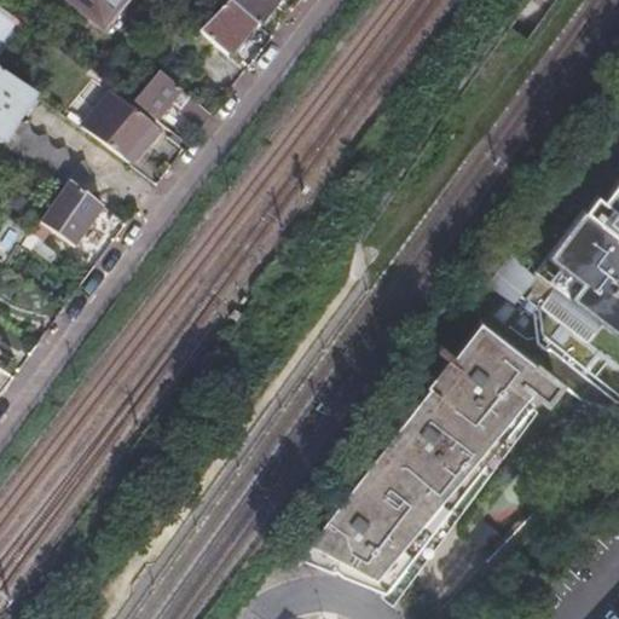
[(73,0),(102,23),(120,0),(73,0)]
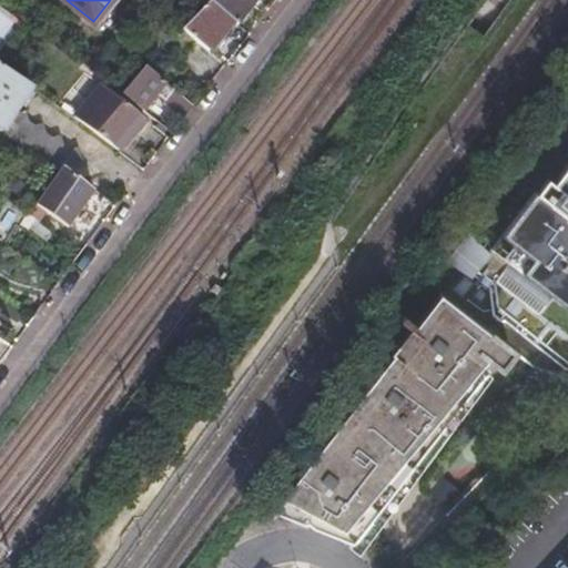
[(204,6),(203,6),(182,28),(198,40),(209,49),(233,21),(209,0),(205,3),(204,6)]
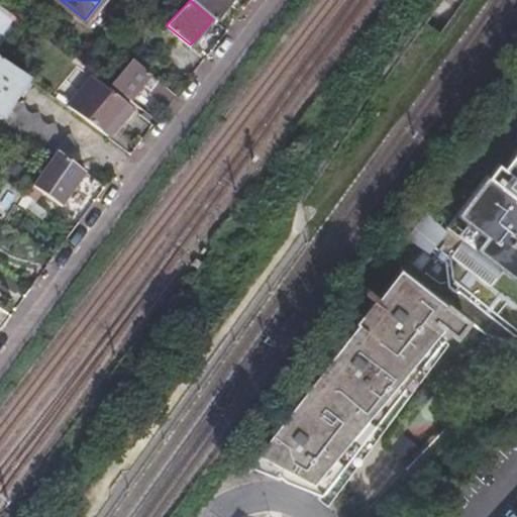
[(183,0),(187,3),(190,0),(212,19),(215,22),(216,21),(231,0),(183,0)]
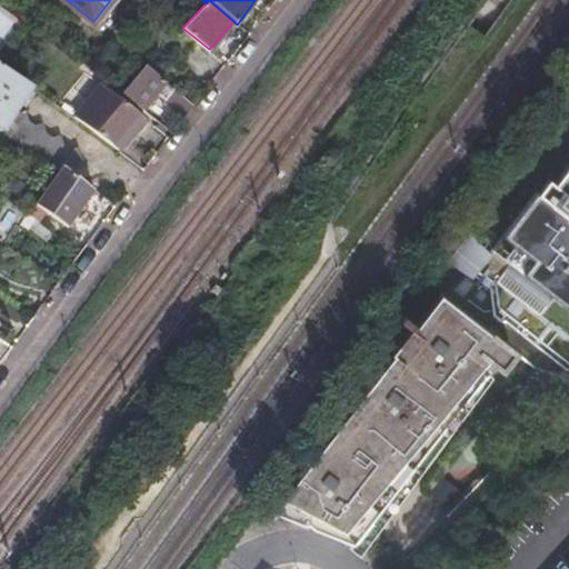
[(0,8),(0,51),(1,53),(19,18),(0,8)]
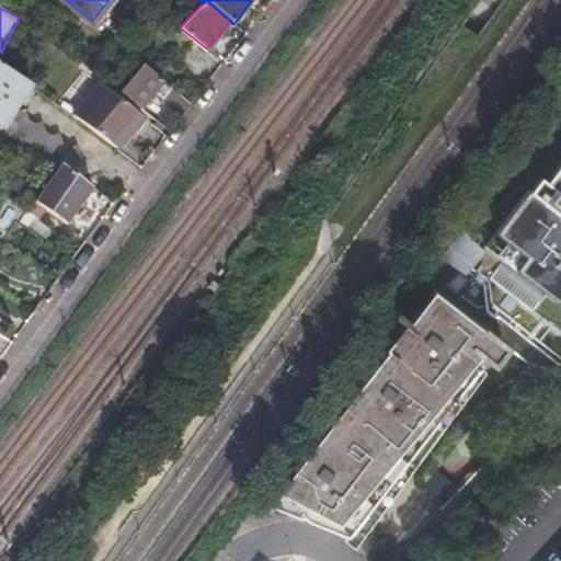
[(195,39),(180,27),(151,53),(170,69),(195,39)]
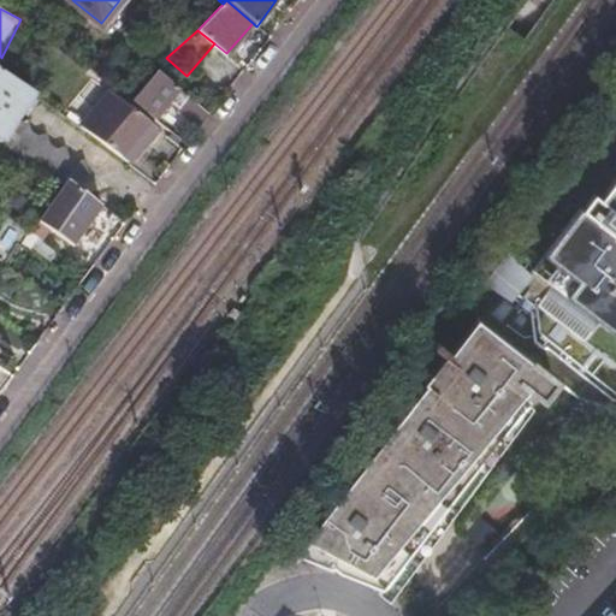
[(69,179),(70,181),(88,176),(82,159),(69,164),(63,147),(51,150),(45,132),(31,137),(25,120),(12,125),(34,94),(6,73),(0,69),(0,141),(46,172),(64,185),(69,179)]
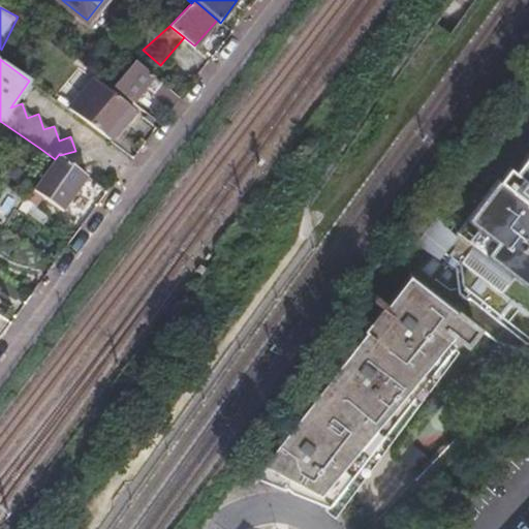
[(154,93),(170,107),(180,96),(134,59),(113,86),(132,100),(147,82),(156,90),(154,93)]
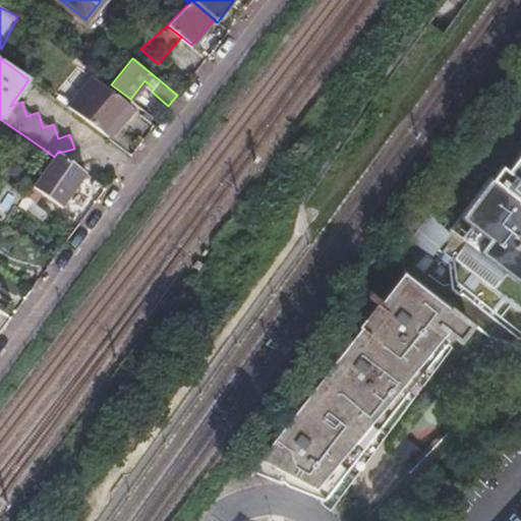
[(67,107),(108,136),(112,131),(118,124),(123,128),(136,111),(92,76),(67,107)]
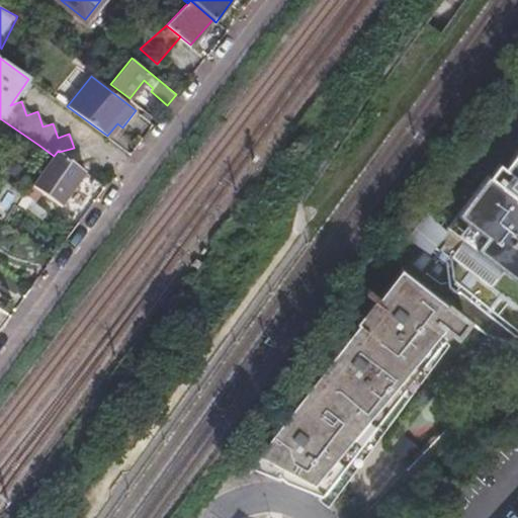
[(517,145),(503,165),(495,176),(493,178),(517,196),(517,145)]
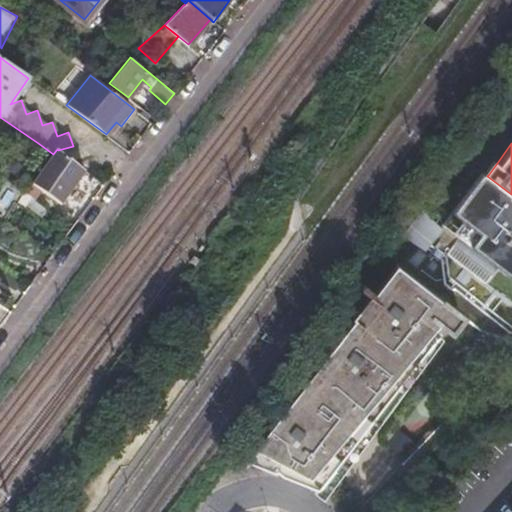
[(31,186),(59,206),(83,171),(58,150),(57,149),(53,154),(40,173),(31,186)]
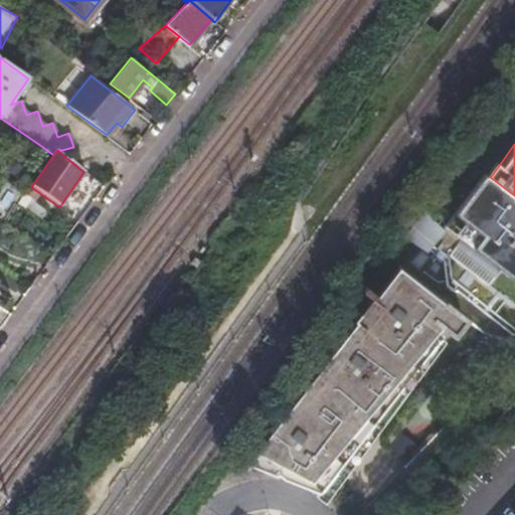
[(415,227),(514,304),(514,195),(490,177),(467,159),(415,227)]
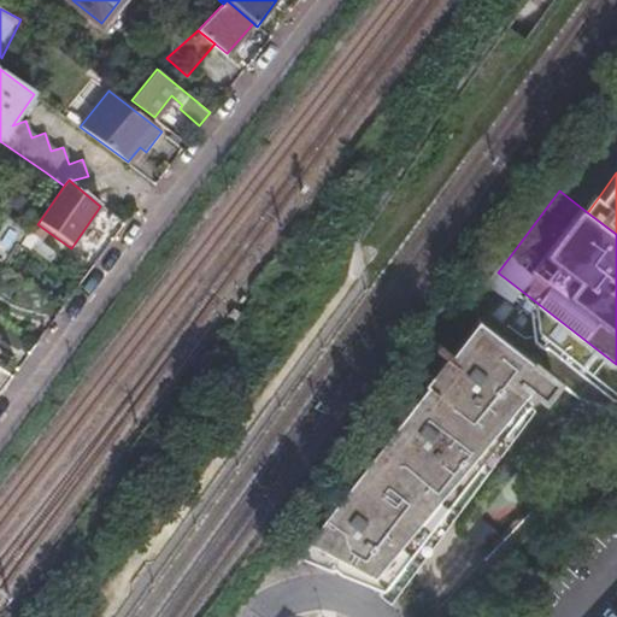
[(582,205),(589,210),(599,197),(593,192),(582,205)]
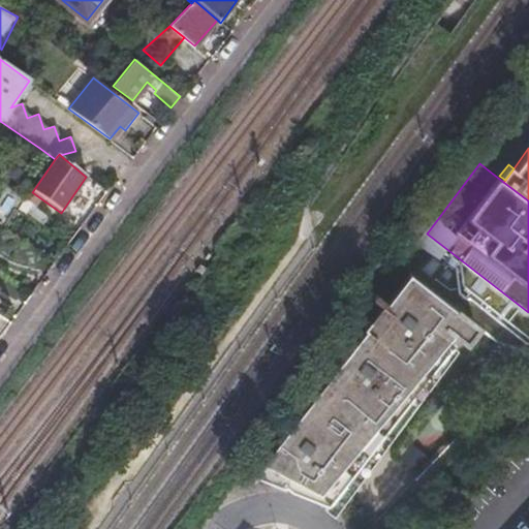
[(528,312),(427,234),(410,255),(401,248),(389,266),(397,273),(448,316),(470,334),(478,340),(481,340),(492,343),(501,347),(504,348),(512,353),(521,359),(524,361),(528,363),(528,312)]
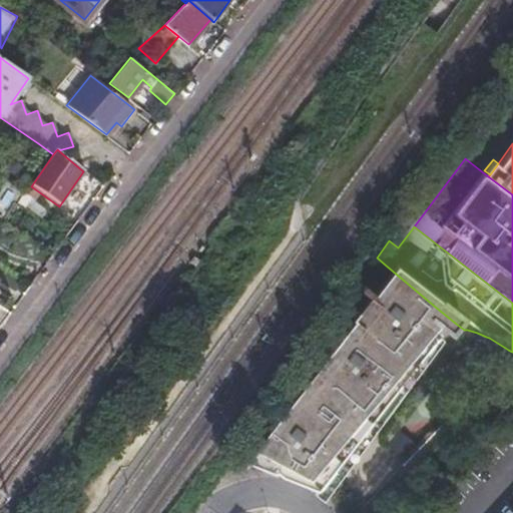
[(377,258),(366,273),(358,268),(355,272),(363,277),(345,302),(347,303),(231,461),(263,472),(264,470),(269,474),(306,487),(424,331),(419,327),(425,319),(434,308),(435,307),(385,265),(377,258)]
